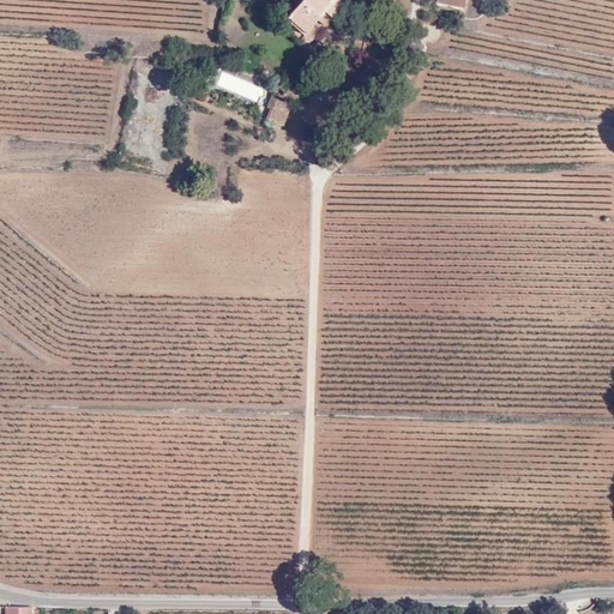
[(304,0),(289,16),(314,38),(348,0),(304,0)]
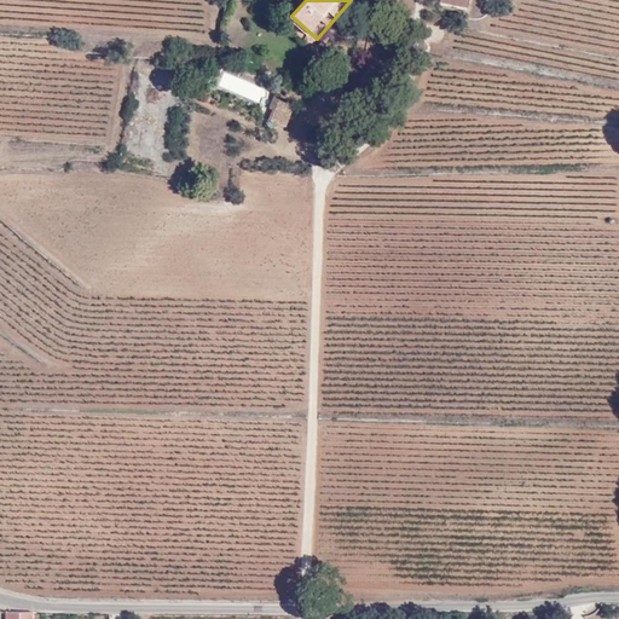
[(283,22),(304,40),(308,39),(317,39),(291,16),(283,22)]
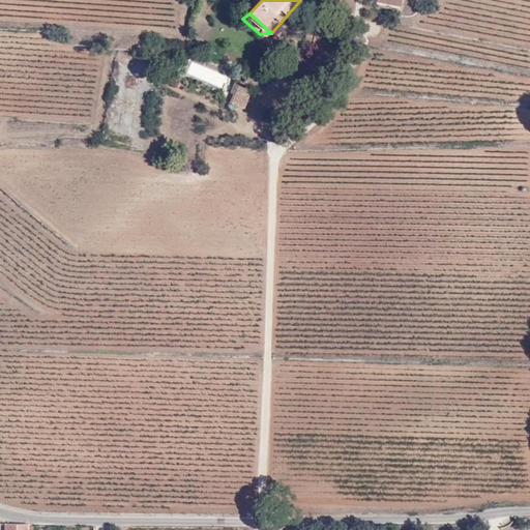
[(340,54),(343,36),(316,30),(312,48),(340,54)]
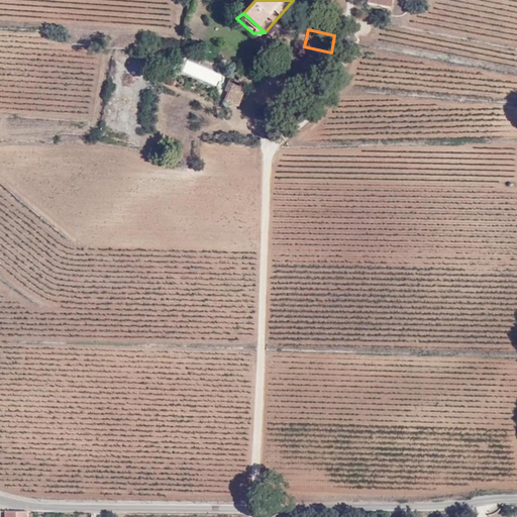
[(185,61),(182,73),(217,83),(220,72),(185,61)]
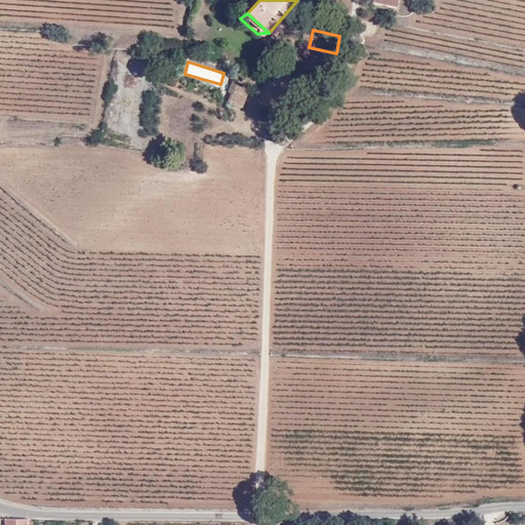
[(246,77),(236,73),(231,86),(234,87),(230,96),(246,103),(253,83),(245,80),(246,77)]
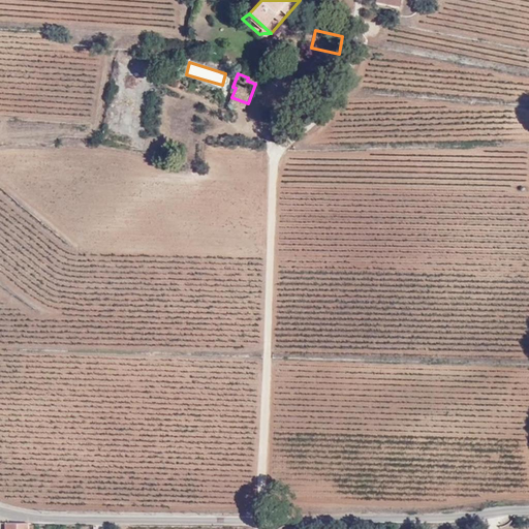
All buildings are outlined.
